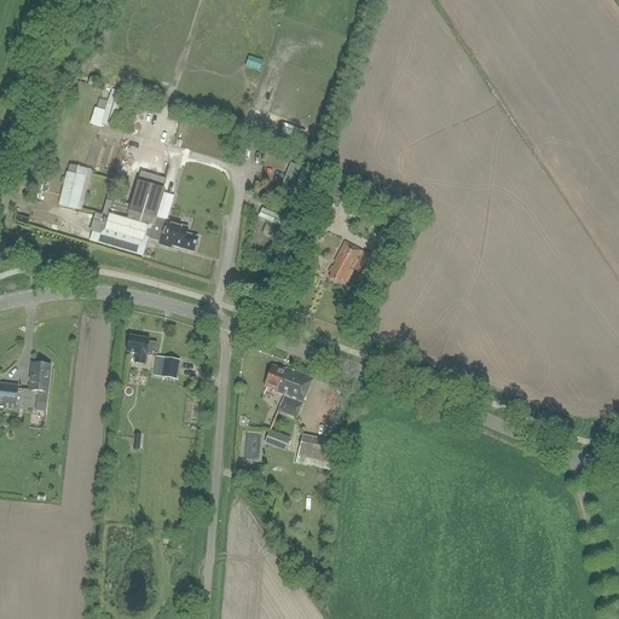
[(105,113),(103,121),(120,126),(127,103),(120,100),(121,98),(111,94),(105,113)]
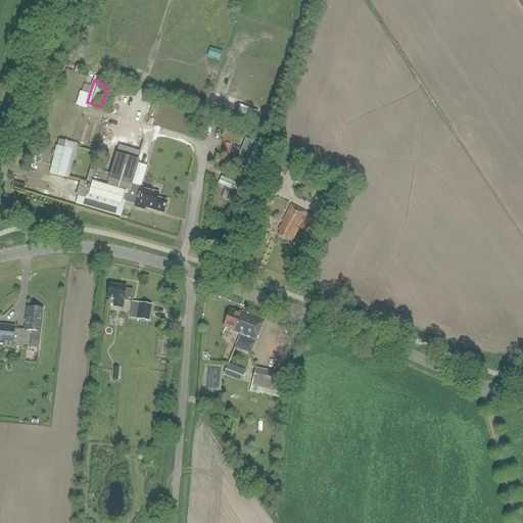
[(79,107),(85,109),(87,102),(89,95),(83,93),(79,107)]
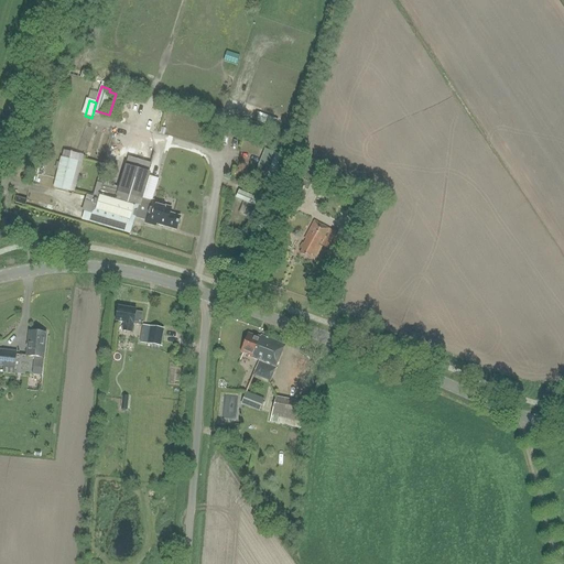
[(277,152),(266,148),(256,173),(267,177),(277,152)]
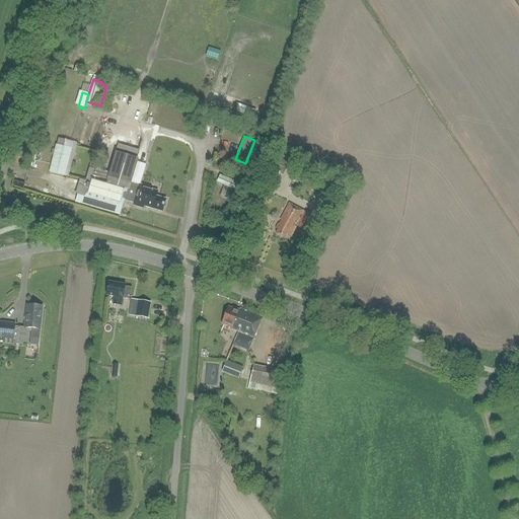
[(57,145),(52,166),(51,170),(67,174),(73,149),(57,145)]
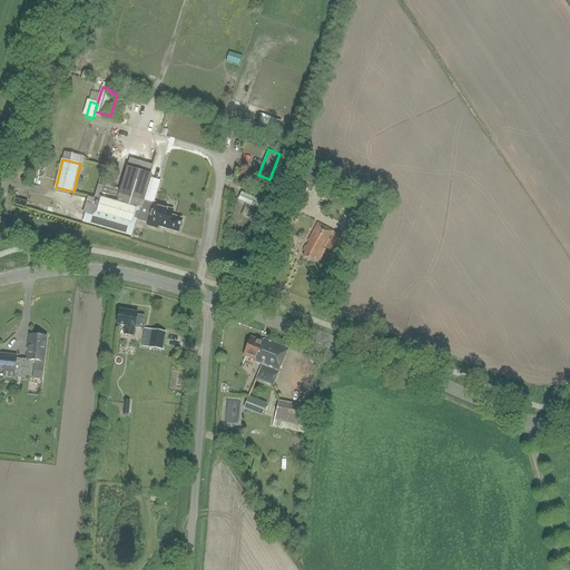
[(312,193),(321,176),(304,168),(296,185),(298,185),(292,199),(301,204),(308,190),(312,193)]
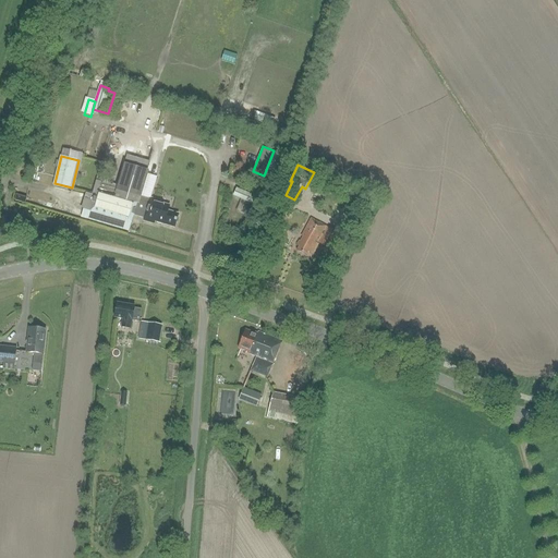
[(237,189),(233,196),(246,202),(241,214),(254,218),(262,198),(237,189)]
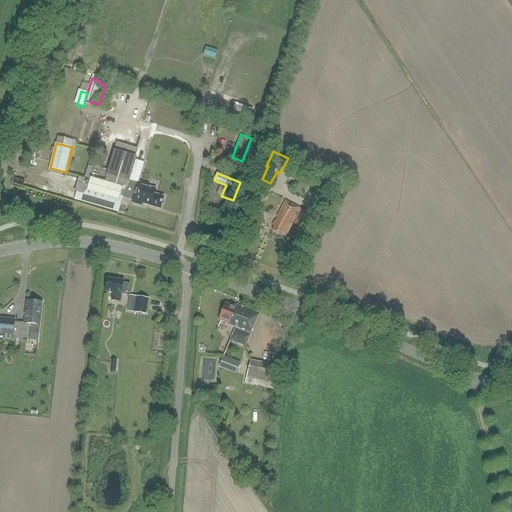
[(90,176),(84,194),(120,205),(122,198),(132,201),(131,203),(141,206),(142,204),(160,209),(164,197),(154,194),(156,189),(147,187),(147,185),(137,182),(137,184),(126,180),(125,186),(90,176)]
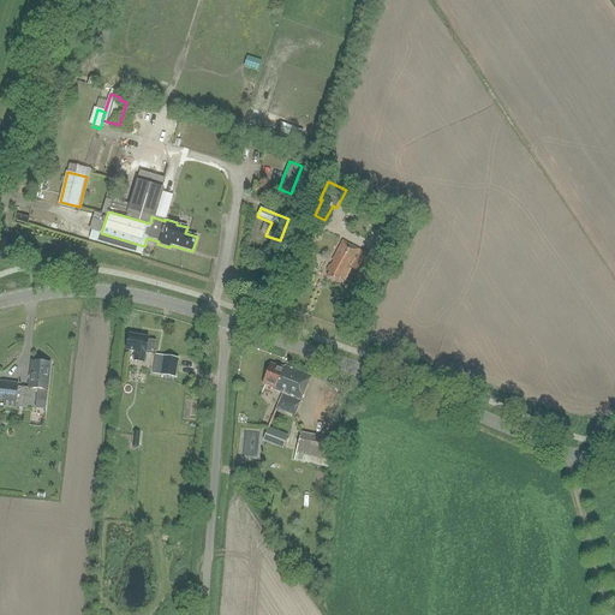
[(16,222),(28,225),(29,218),(17,215),(16,222)]
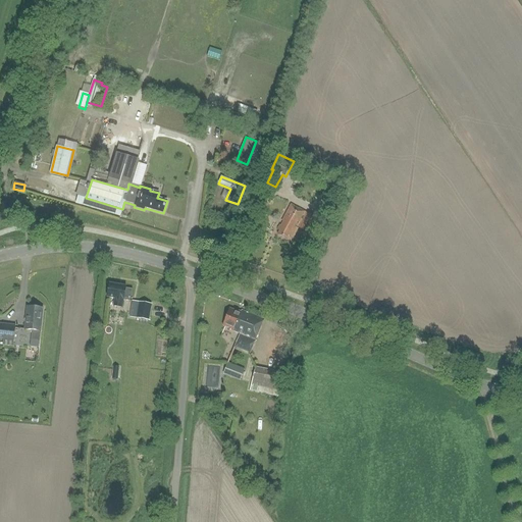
[(286,212),(286,213),(278,230),(280,231),(277,236),(286,240),(288,238),(295,240),(298,235),(300,229),(308,233),(316,218),(291,205),(286,212)]
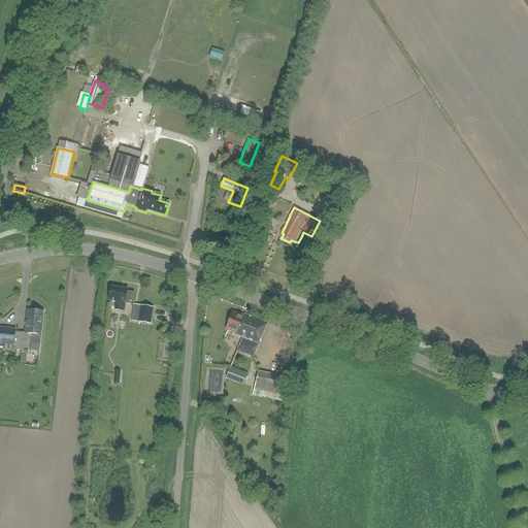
[(124,312),(125,303),(132,304),(134,293),(127,292),(127,291),(110,288),(108,301),(117,303),(114,310),(124,312)]
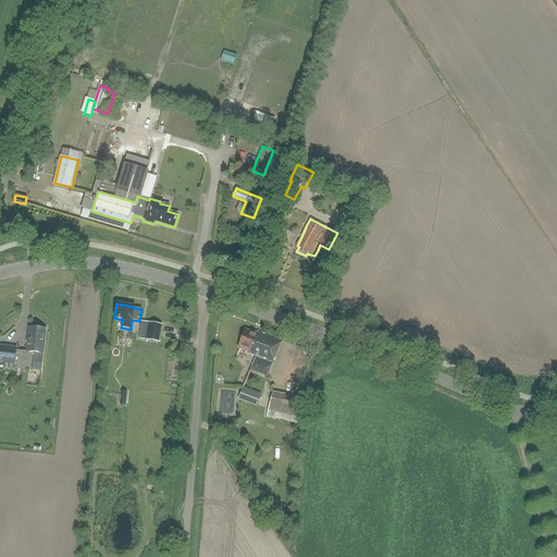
[(149,323),(146,341),(159,343),(162,325),(149,323)]
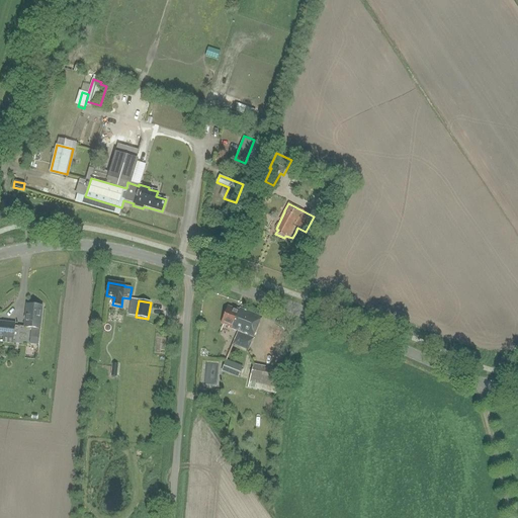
[(38,338),(41,307),(25,306),(23,327),(30,328),(29,338),(38,338)]
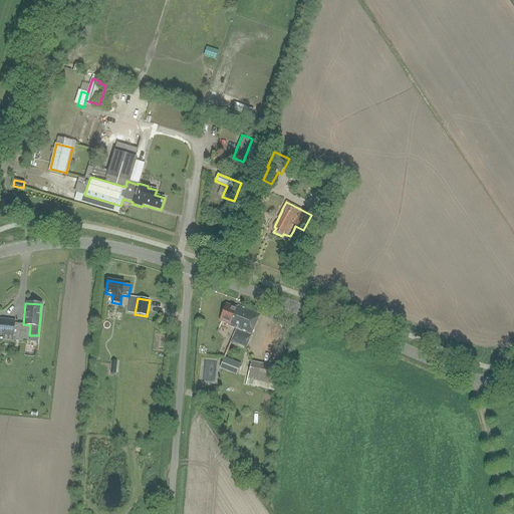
[(245,348),(251,334),(260,313),(239,305),(238,307),(228,304),(220,320),(230,323),(229,326),(236,328),(230,342),(245,348)]
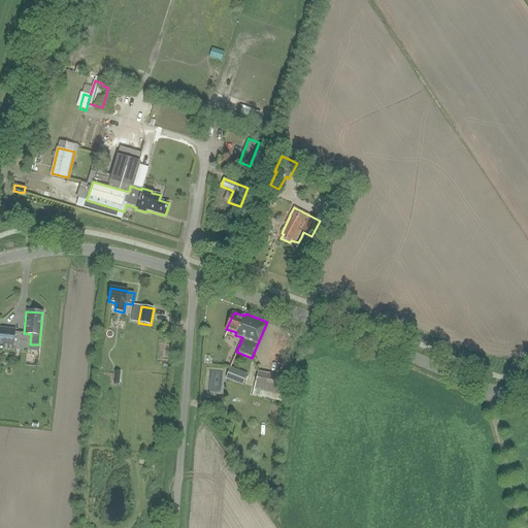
[(13,351),(15,330),(0,327),(0,342),(3,343),(3,350),(13,351)]
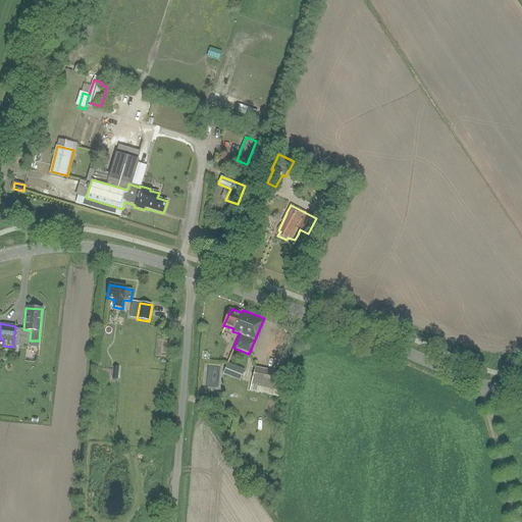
[(241,380),(245,369),(227,363),(223,374),(241,380)]
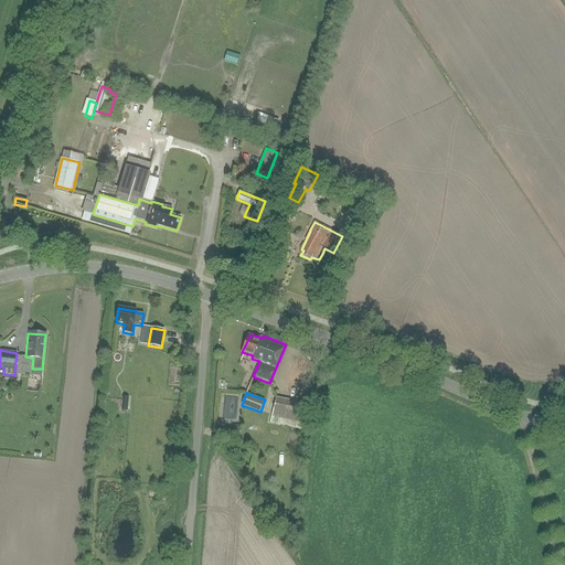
[(307,403),(277,396),(272,422),(301,428),(307,403)]
